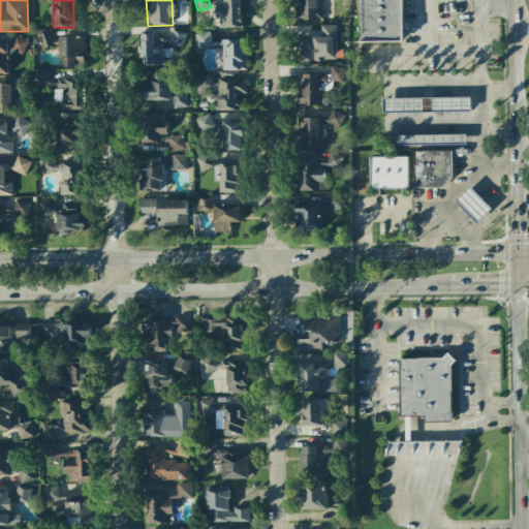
[(219,28),(241,27),(240,0),(216,0),(217,18),(219,18),(219,28)]
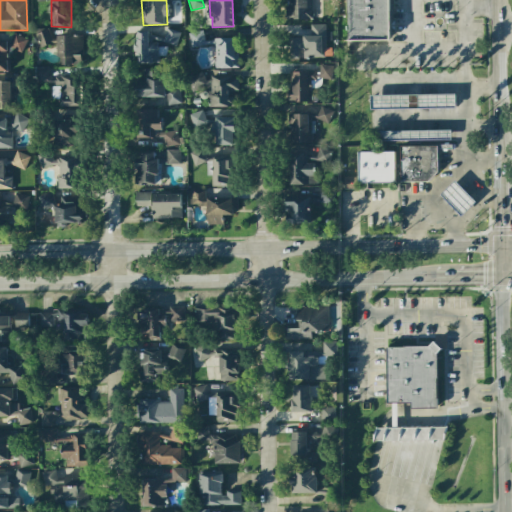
[(310,0),(286,0),(287,19),(311,18),(310,0)]
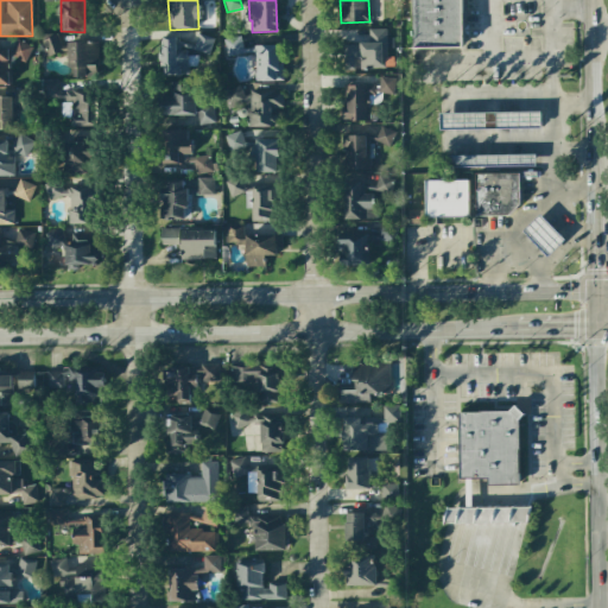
[(411,0),(412,48),(463,48),(463,0),(411,0)]
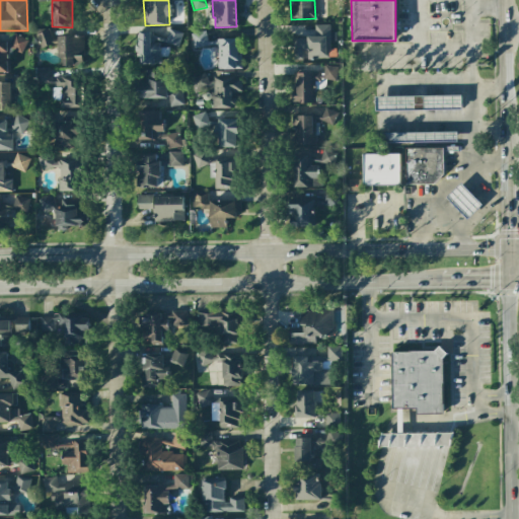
[(181,32),(169,29),(166,43),(178,46),(181,32)]
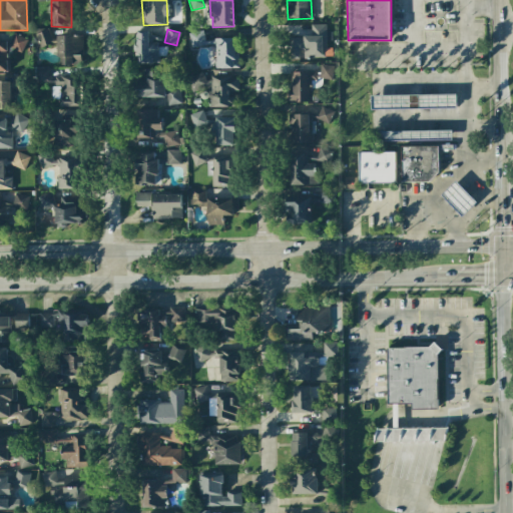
[(38,46),(51,45),(49,31),(37,32),(38,46)]
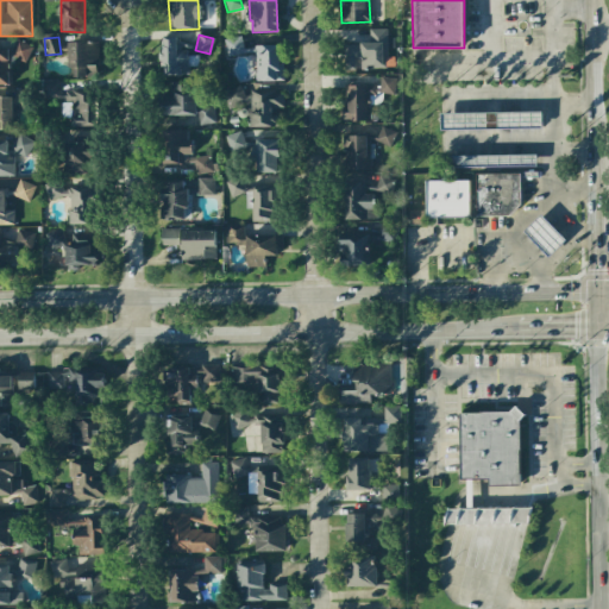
[(282,81),(282,45),(243,46),(243,38),(226,38),(226,55),(256,55),(256,81),(282,81)]
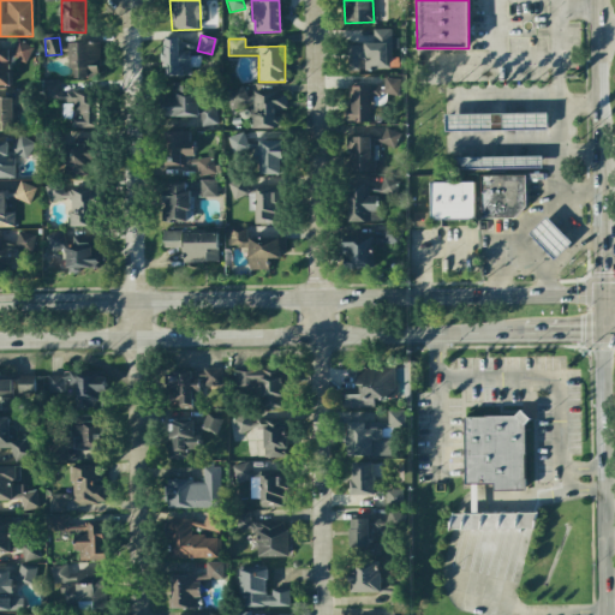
[(199,66),(199,53),(197,53),(197,41),(162,41),(162,76),(191,76),(191,66),(199,66)]
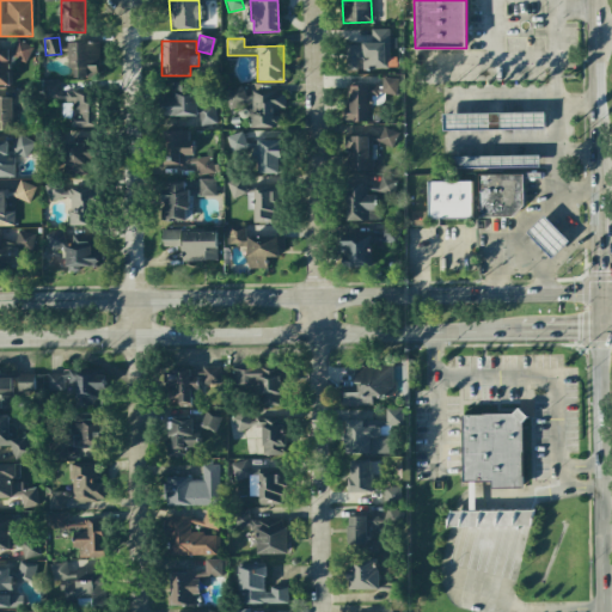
[(74,78),(97,77),(96,42),(68,42),(69,68),(74,68),(74,78)]
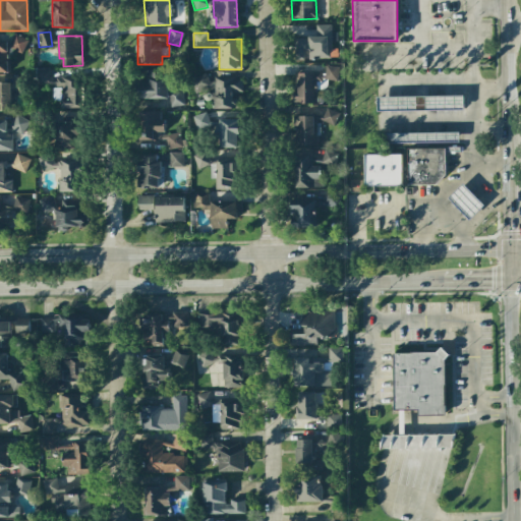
[(0,71),(8,72),(8,52),(25,52),(25,37),(12,37),(12,42),(0,41),(0,71)]
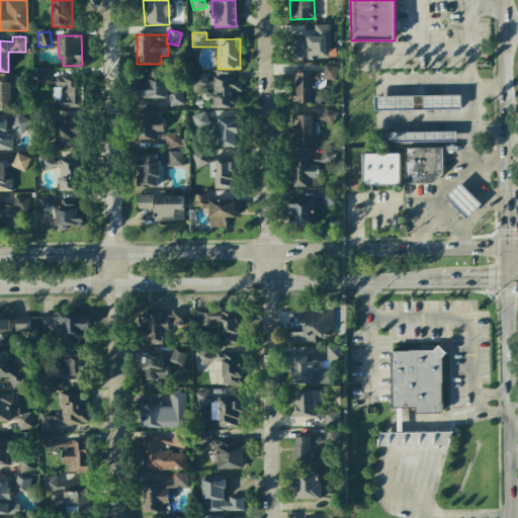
[(315,102),(314,88),(325,88),(325,80),(336,80),(336,66),(323,66),(323,72),(293,73),(294,102),(315,102)]
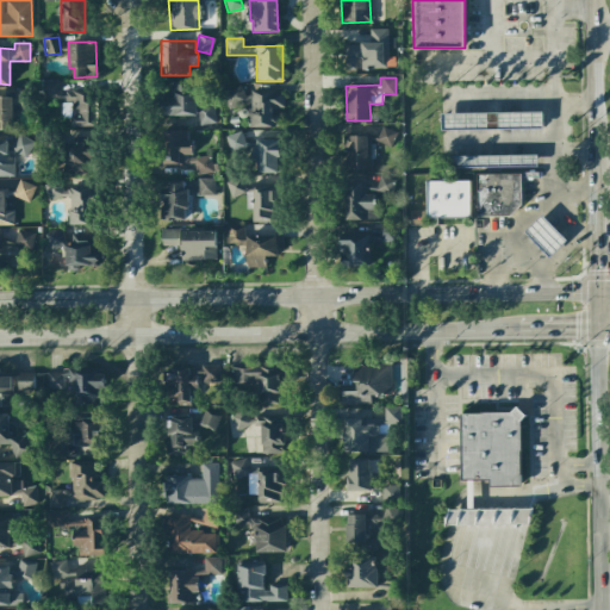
[(95,126),(95,91),(61,91),(61,80),(43,80),(43,99),(62,99),(62,123),(72,123),(72,126),(95,126)]
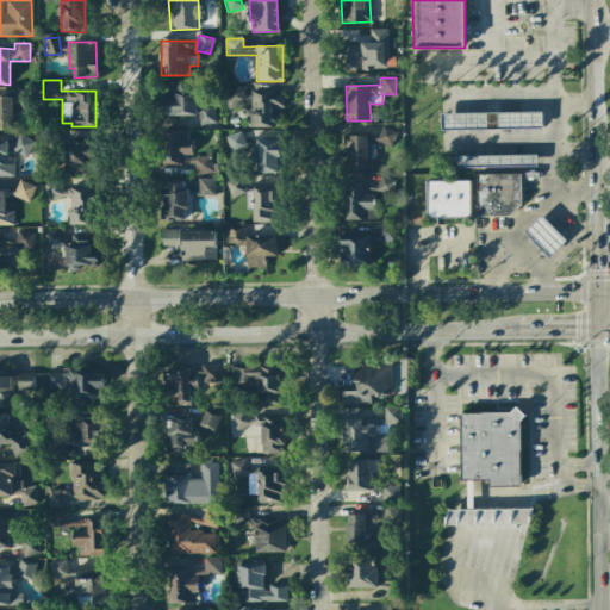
[(163,116),(198,114),(199,125),(215,124),(215,105),(197,105),(197,82),(172,82),(172,97),(162,97),(163,116)]
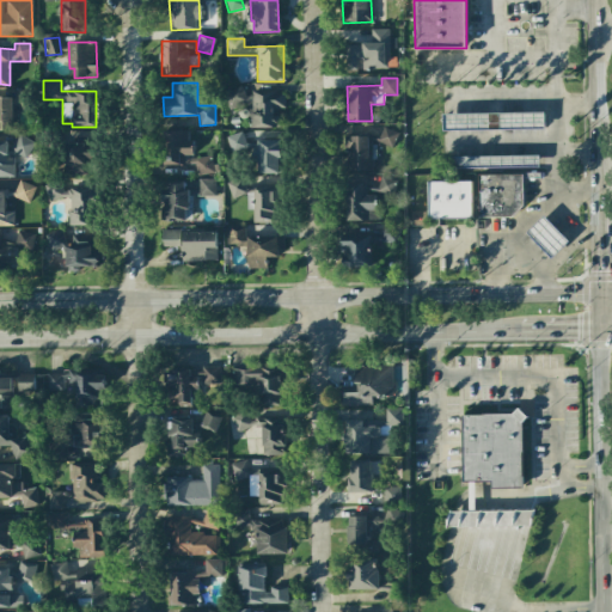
[(282,127),(281,108),(286,108),(285,87),(225,89),(225,108),(250,106),(251,128),(282,127)]
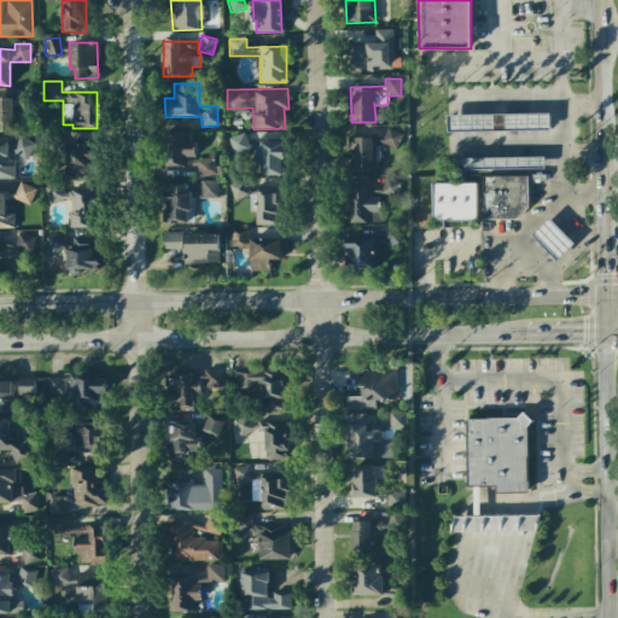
[(396,147),(401,133),(386,129),(383,143),(396,147)]
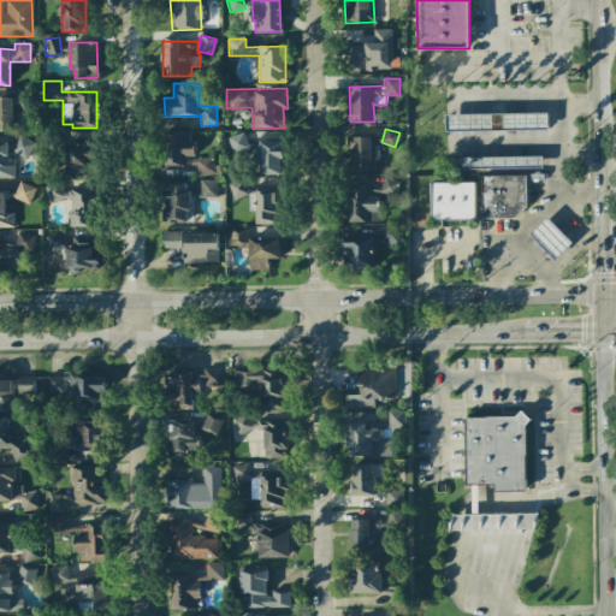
[(215,175),(217,158),(193,158),(193,131),(163,131),(161,167),(197,167),(197,175),(215,175)]
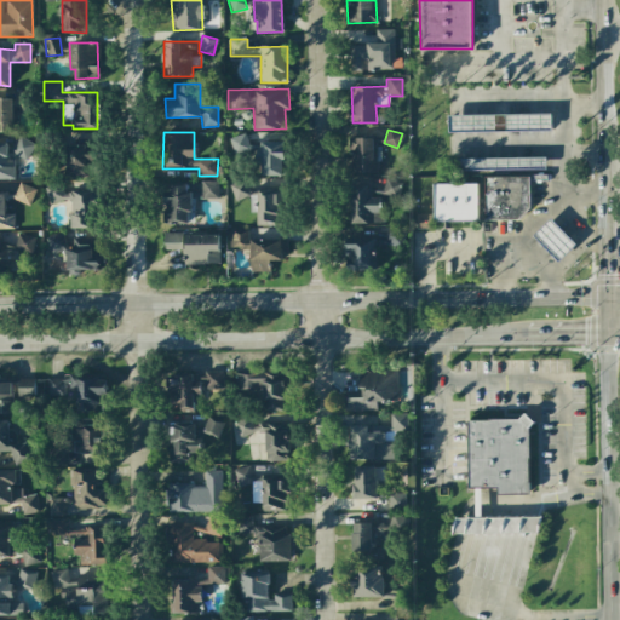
[(26,160),(34,145),(18,136),(10,150),(26,160)]
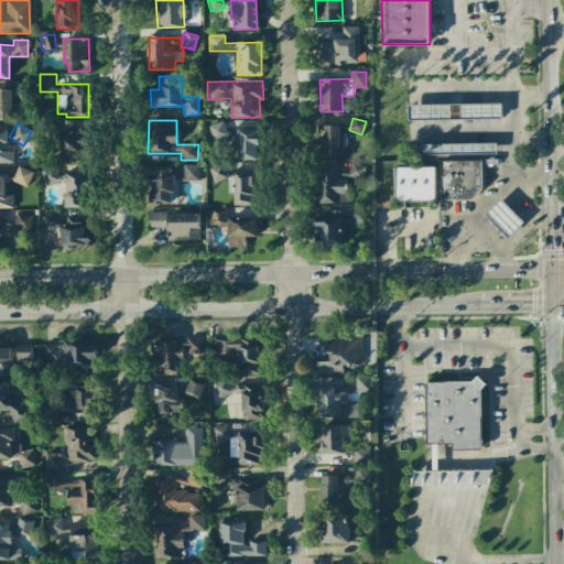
[(340,158),(342,126),(320,125),(318,156),(340,158)]
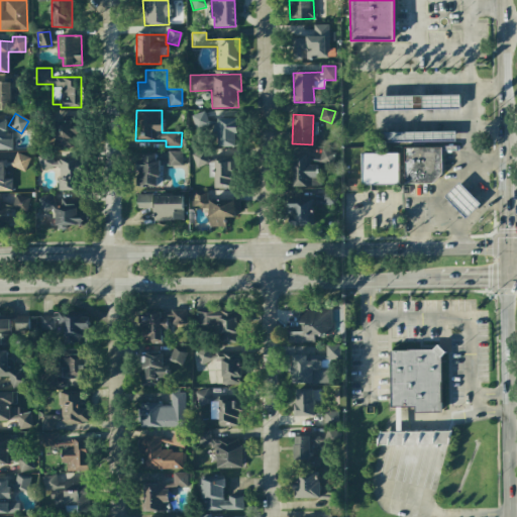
[(216,118),(217,146),(238,145),(238,117),(216,118)]
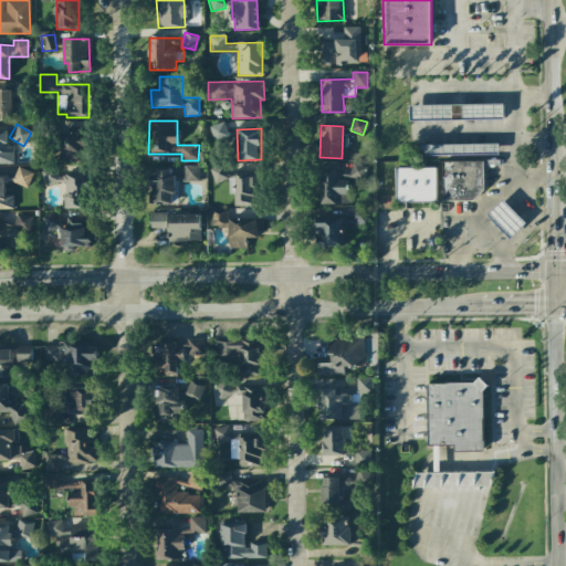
[(8,130),(0,130),(0,163),(13,163),(12,139),(8,139),(8,130)]
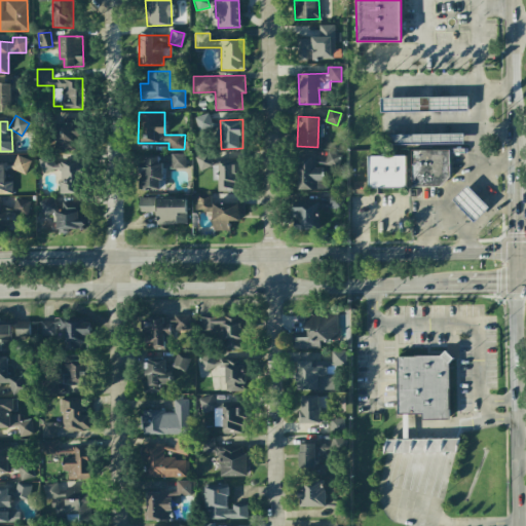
[(57,123),(57,150),(78,151),(79,124),(57,123)]
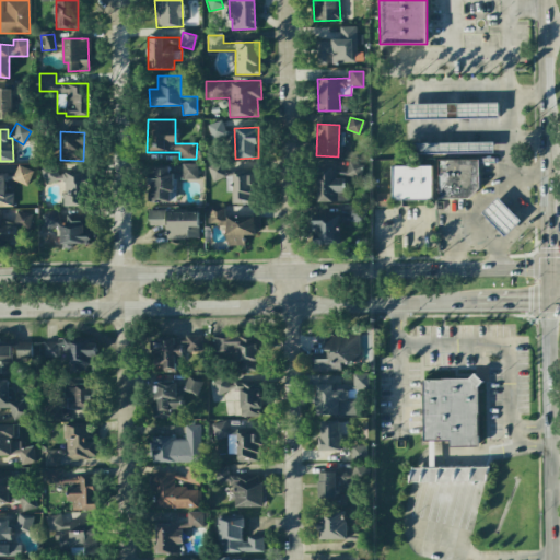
[(438,199),(478,197),(477,159),(436,161),(438,199)]
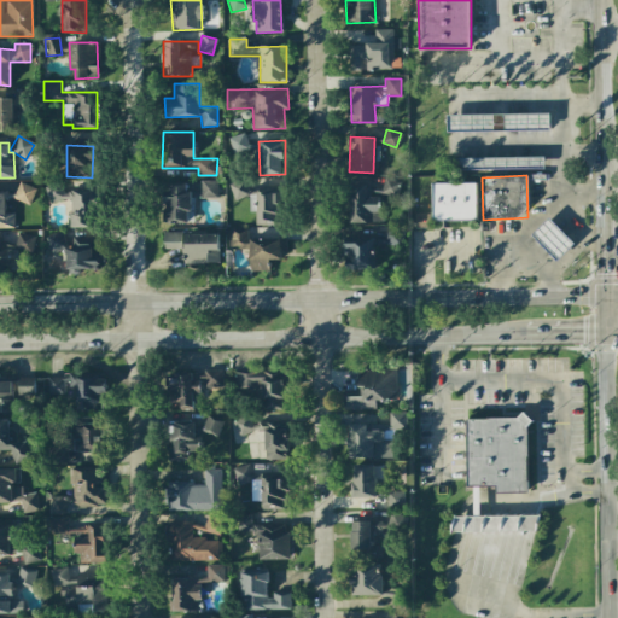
[(400,180),(384,178),(382,194),(396,197),(400,180)]
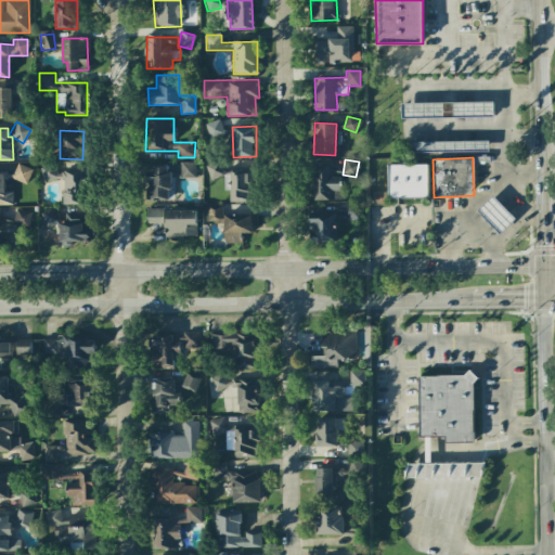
[(172,198),(172,163),(146,164),(147,199),(172,198)]
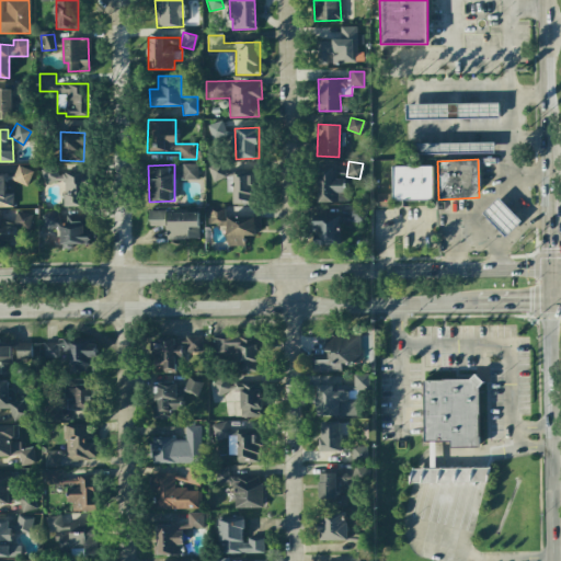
[(197,164),(182,164),(182,179),(197,179),(197,164)]
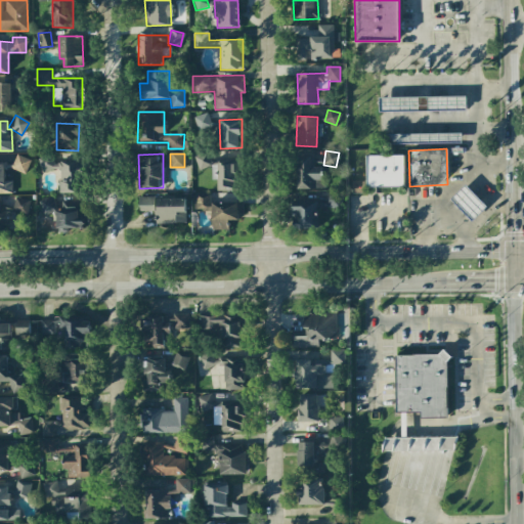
[(217,189),(239,189),(238,161),(210,161),(209,154),(197,154),(197,167),(217,167),(217,189)]
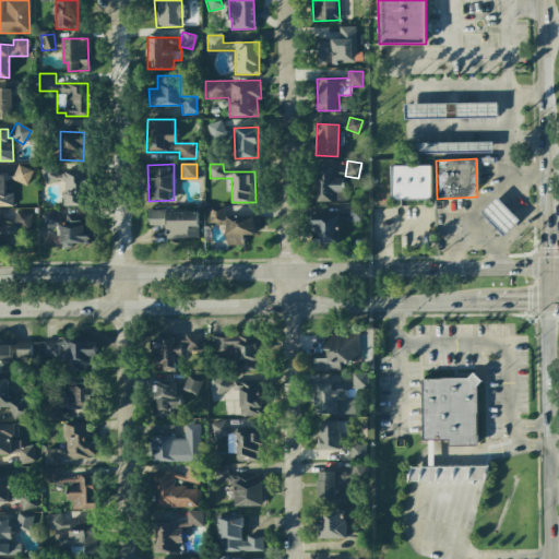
[(12,180),(27,185),(33,170),(18,165),(12,180)]
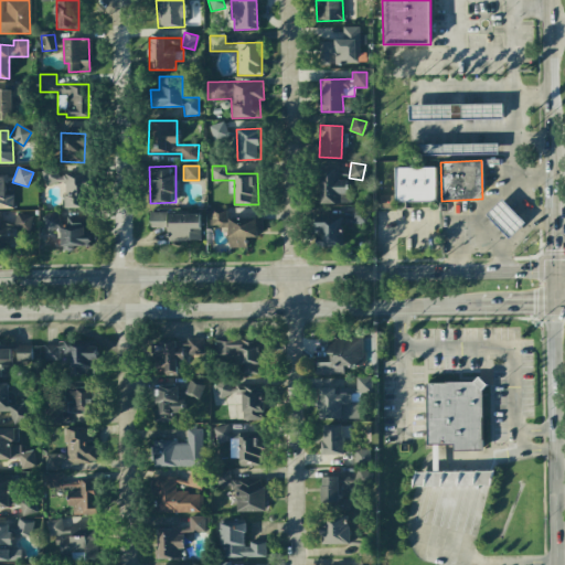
[(395,202),(436,202),(435,167),(394,168),(395,202)]
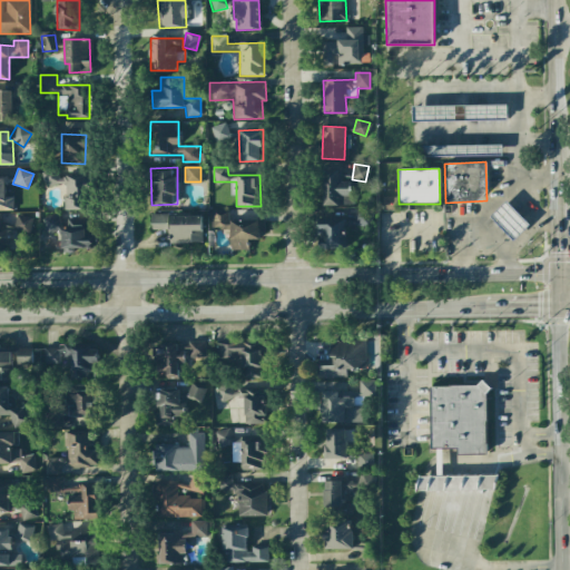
[(323,205),(352,205),(351,182),(337,182),(337,170),(322,170),(323,205)]
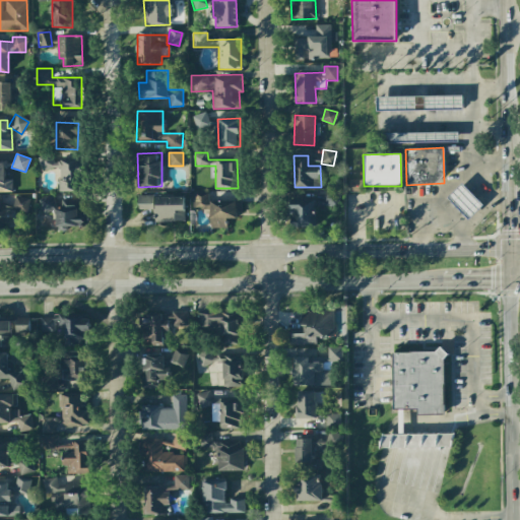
[(60,191),(84,191),(84,158),(40,159),(41,169),(60,169),(60,191)]
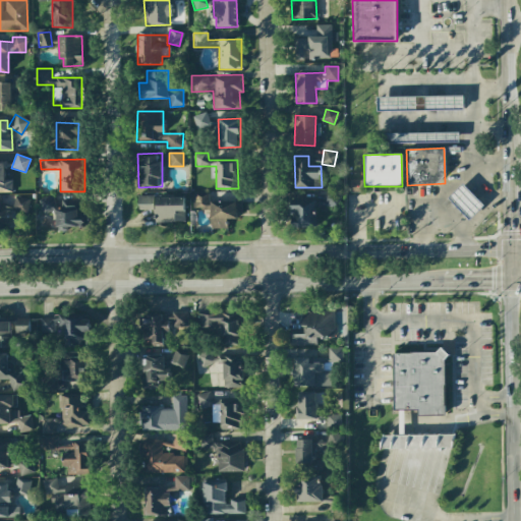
[(0,191),(11,192),(11,180),(5,180),(4,161),(0,161),(0,191)]
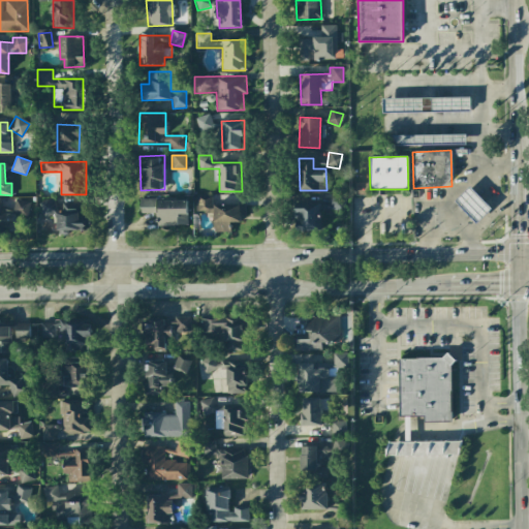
[(456,200),(476,222),(491,209),(471,186),(456,200)]
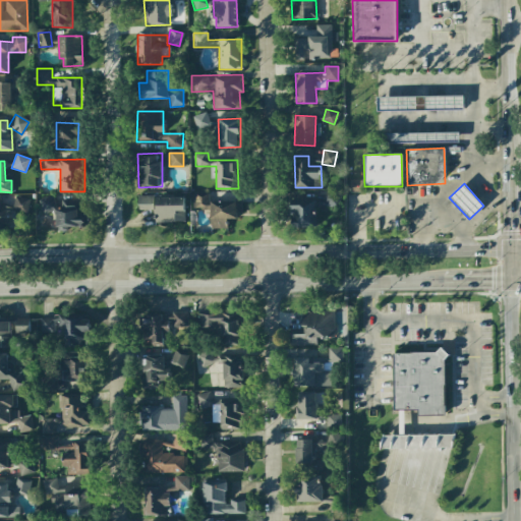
[(339,193),(328,191),(326,206),(337,208),(339,193)]
